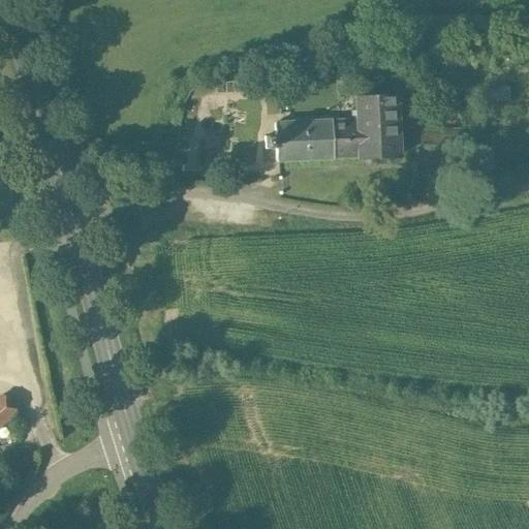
[(393,68),(349,70),(351,98),(356,98),(356,97),(394,96),(393,68)]
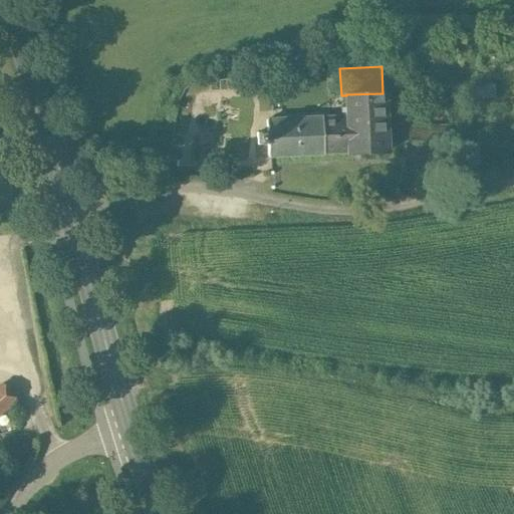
[(382,93),(346,94),(346,95),(347,108),(348,153),(387,152),(383,93),(382,93)]
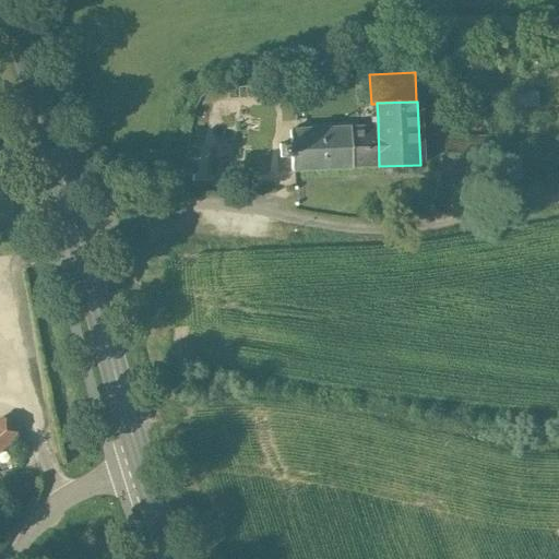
[(373,127),(289,130),(289,144),(280,144),(280,157),(290,157),(292,170),(379,166),(378,118),(372,118),(373,127)]
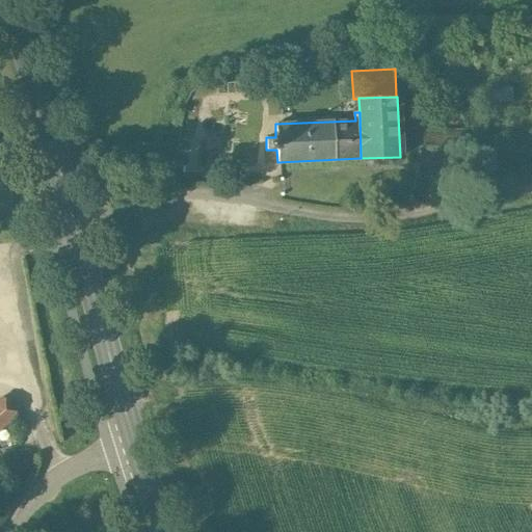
[(2,397),(0,398),(0,428),(17,415),(2,397)]
